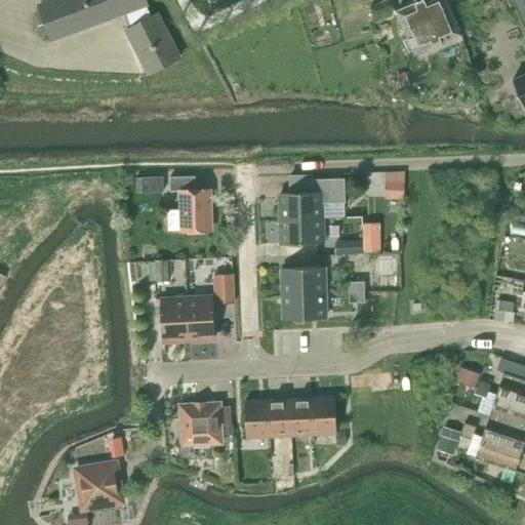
[(151,17),(145,5),(147,4),(146,1),(145,0),(53,0),(39,5),(40,8),(41,8),(51,36),(51,37),(52,39),(128,11),(133,27),(126,31),(149,74),(179,58),(157,14),(151,17)]
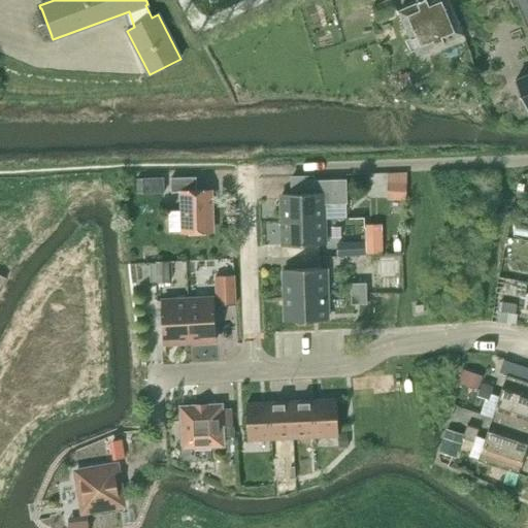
[(369,0),(372,7),(380,23),(398,14),(392,0),(369,0)]
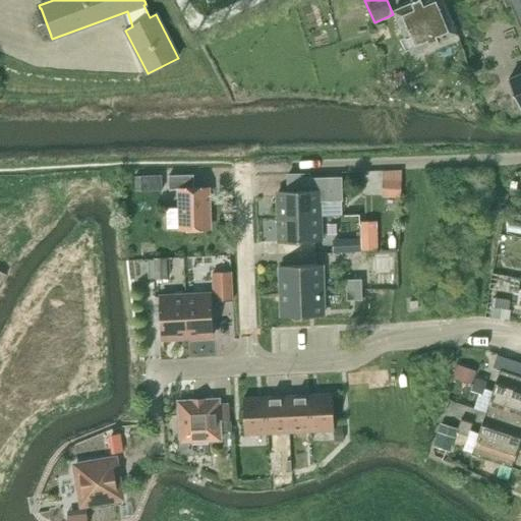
[(416,0),(412,2),(412,4),(394,11),(412,53),(458,35),(443,0),(416,0)]
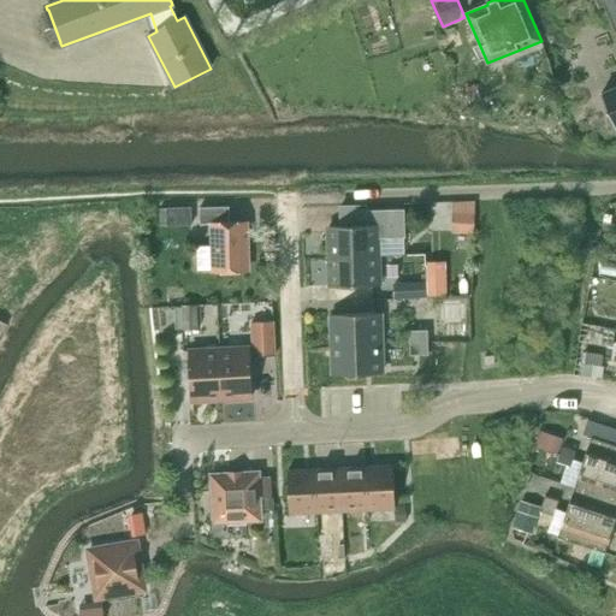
[(615,0),(596,0),(599,7),(605,5),(615,30),(615,87),(602,94),(615,129),(615,128),(615,0)]
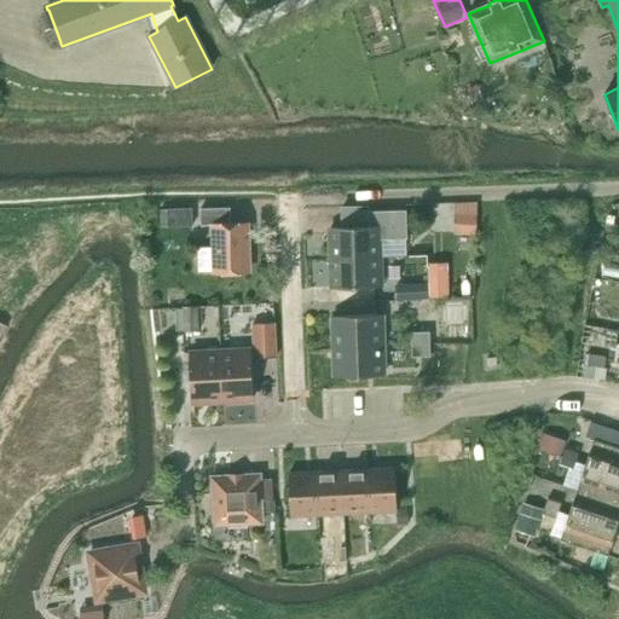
[(485,106),(480,91),(468,96),(474,110),(485,106)]
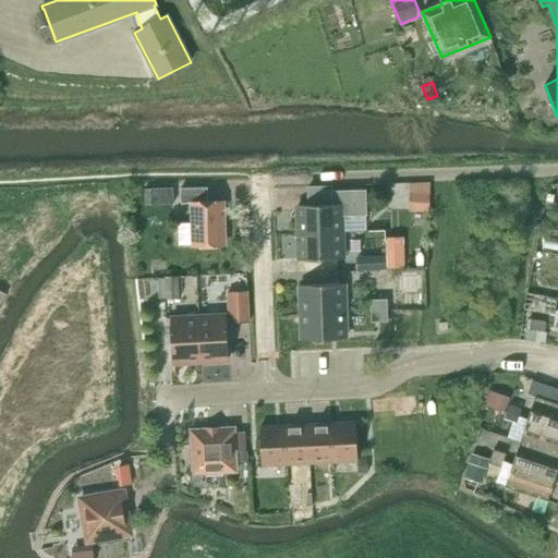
[(431,183),(411,183),(410,211),(429,211),(431,183)]
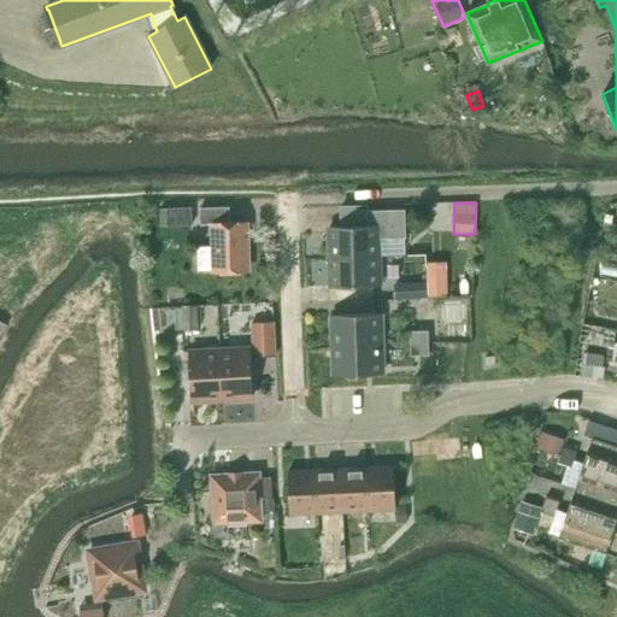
[(198,272),(215,271),(215,272),(247,271),(246,223),(230,223),(229,207),(200,209),(200,225),(213,224),(215,247),(198,248),(198,272)]
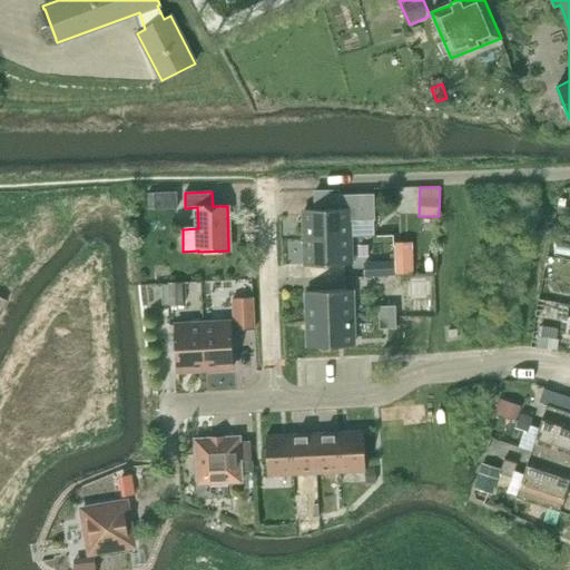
[(177,193),(147,194),(148,210),(178,209),(177,193)]
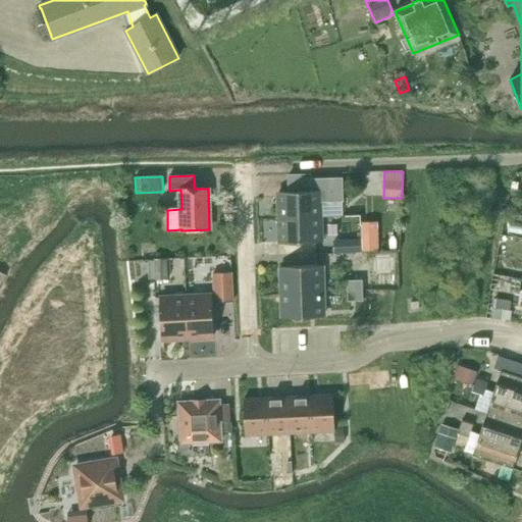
[(343,177),(311,178),(312,192),(278,193),(279,218),(320,216),(320,202),(344,201),(343,177)]
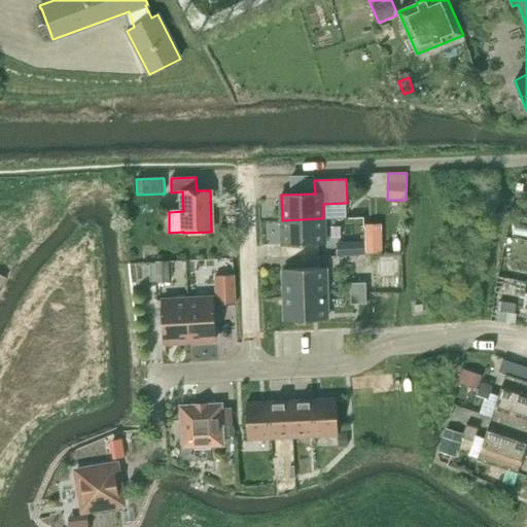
[(282,220),(283,246),(324,245),(323,218),(282,220)]
